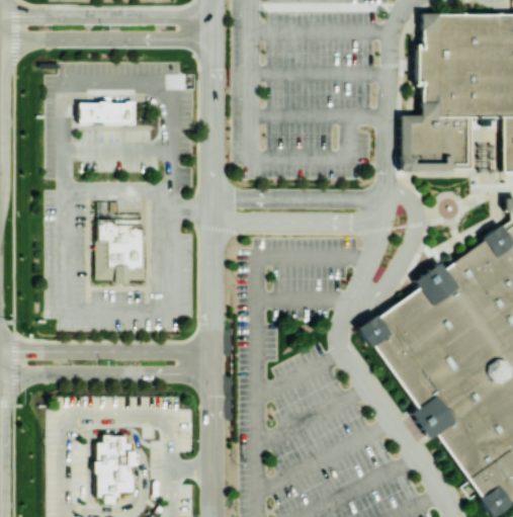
[(506,171),(512,171),(512,13),(423,13),(423,27),(423,48),(416,48),(416,81),(423,81),(423,115),(402,115),(402,170),(451,170),(451,168),(472,168),(472,117),(506,116),(506,171)]
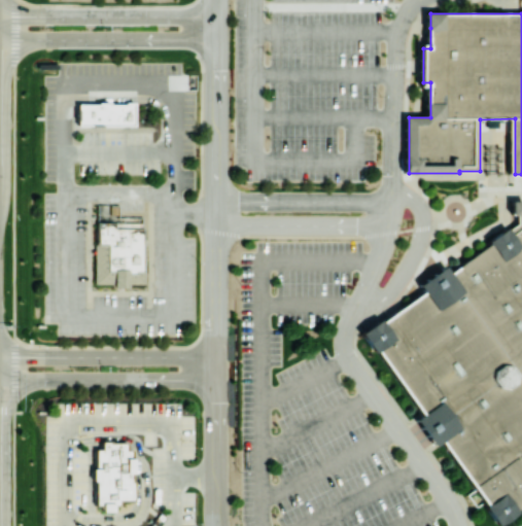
[(81,103),(81,126),(138,126),(138,102),(81,103)]
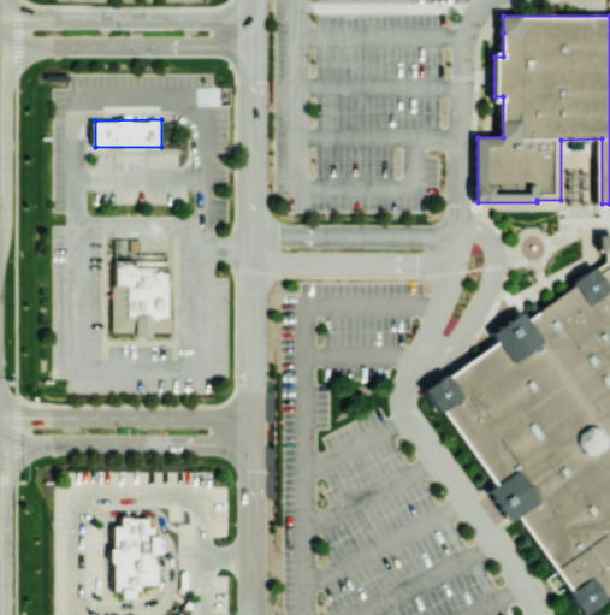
[(459,370),(498,341),(492,332),(523,311),(529,318),(575,285),(573,283),(596,266),(598,270),(609,261),(609,250),(603,250),(603,236),(609,236),(609,591),(604,596),(606,598),(585,614),(570,592),(572,591),(519,516),(510,522),(489,490),(496,485),(443,411),(440,413),(424,390),(446,373),(449,377),(459,370)]
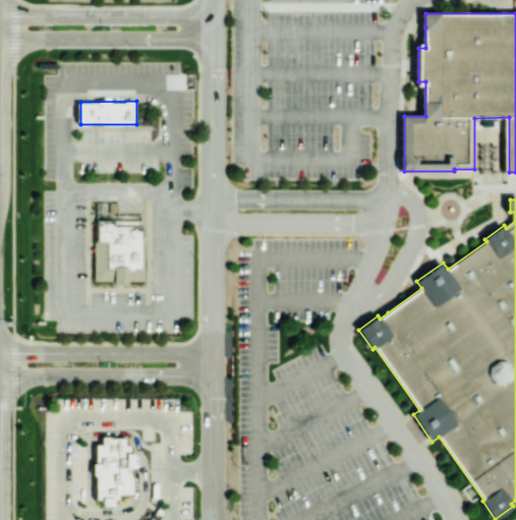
[(100,282),(148,281),(148,214),(123,215),(122,203),(99,203),(100,282)]
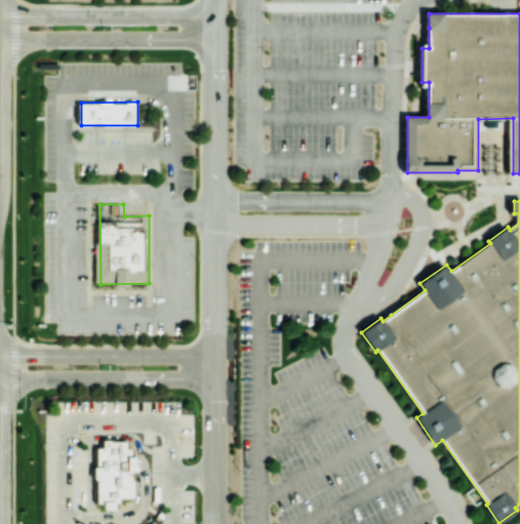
[(106,440),(106,448),(98,448),(98,501),(106,501),(106,506),(118,506),(118,504),(123,504),(123,499),(137,499),(137,480),(135,480),(136,448),(130,448),(130,440),(106,440)]
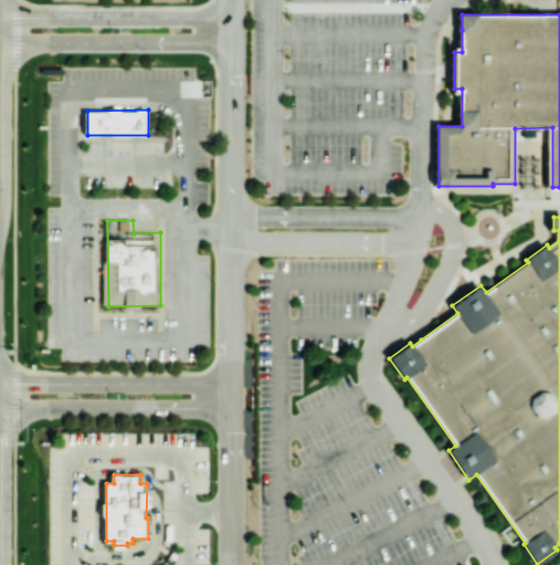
All buildings are outlined.
